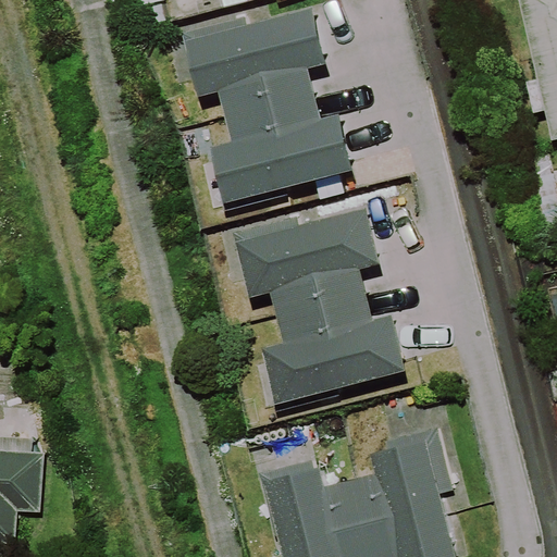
[(556,0),(517,0),(537,77),(525,81),(534,112),(546,110),(554,139),(556,138),(556,0)]
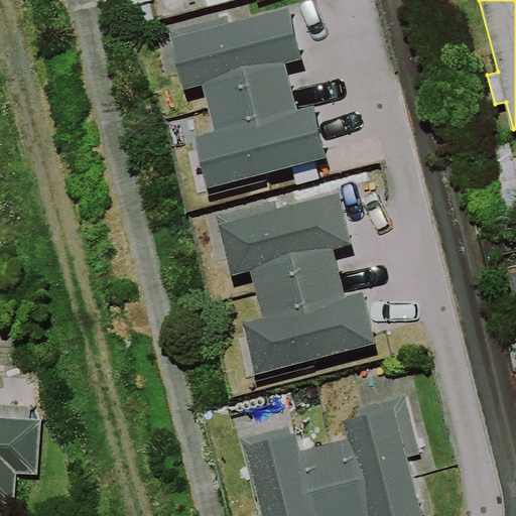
[(303,57),(290,6),(228,21),(227,15),(167,29),(182,88),(202,83),(214,129),(195,134),(208,185),(328,155),(314,104),(297,108),(285,61),(303,57)]
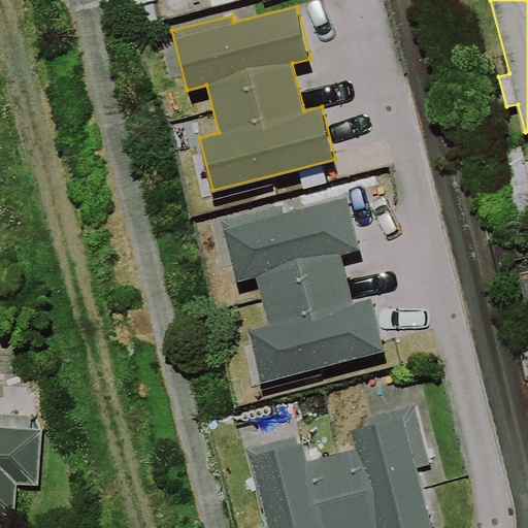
[(527,174),(521,147),(486,156),(502,221),(527,213),(527,174)]
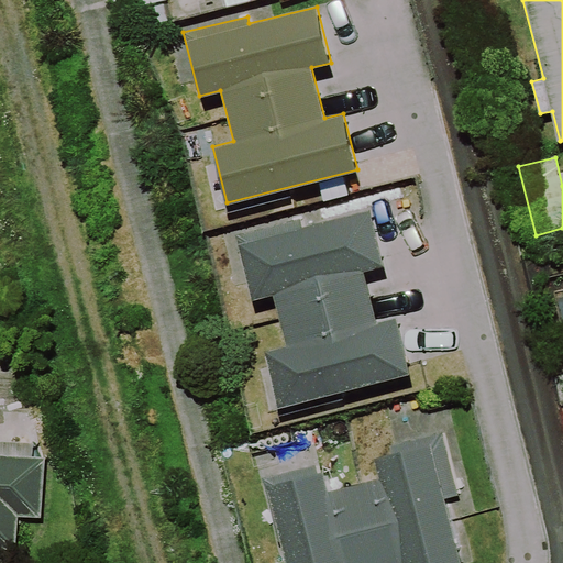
[(411,373),(397,316),(377,321),(364,269),(384,265),(370,209),(238,242),(252,298),(273,294),(286,344),(265,350),(279,406),(411,373)]
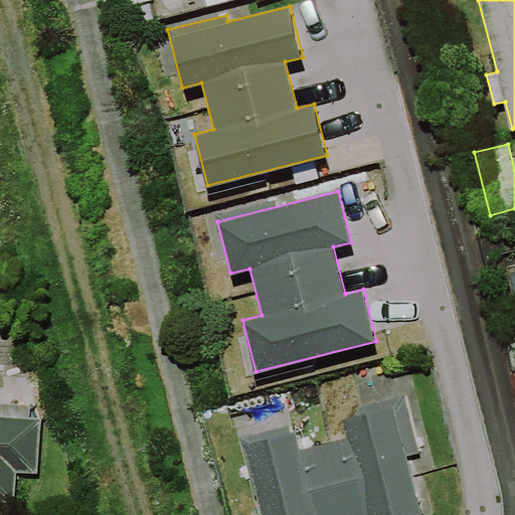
[(419,453),(405,394),(355,406),(357,414),(343,418),(347,437),(299,448),(295,430),(291,431),(289,424),(241,436),(261,514),(421,514),(407,456),(419,453)]
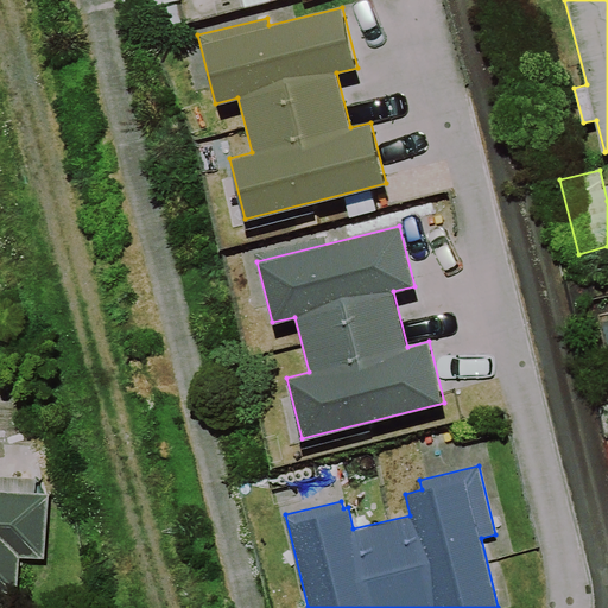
[(35,479),(0,476),(0,593),(17,594),(19,557),(44,559),(48,494),(33,493),(35,479)]
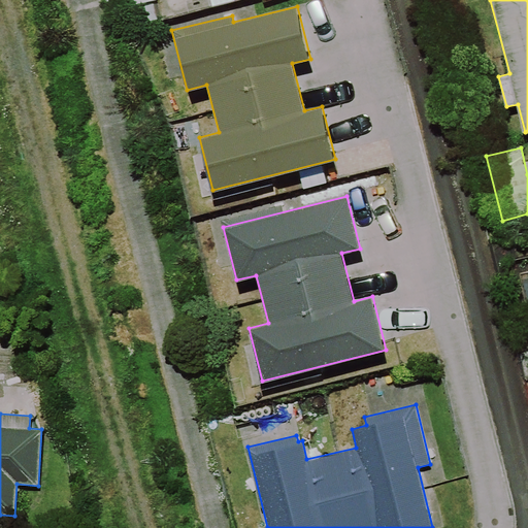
All buildings are outlined.
